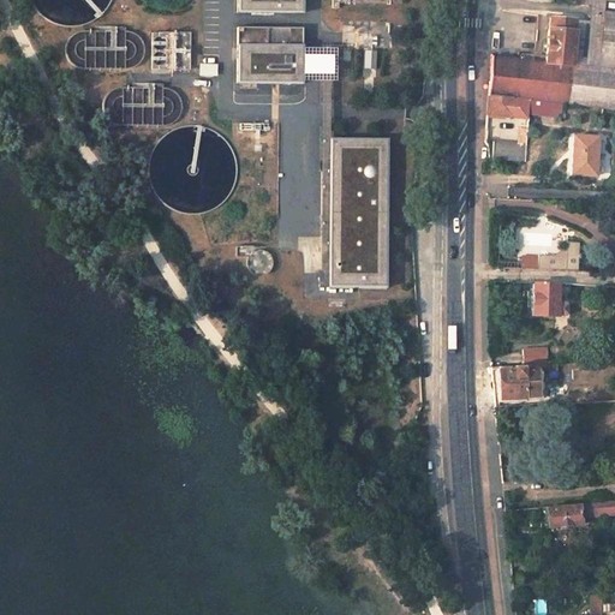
[(303,0),(238,0),(238,13),(304,15),(303,0)]
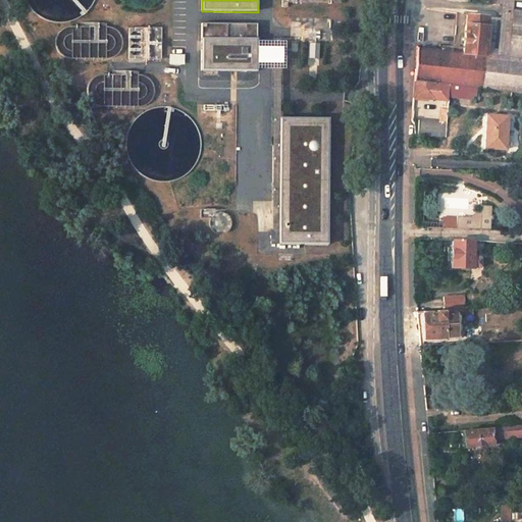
[(490,0),(489,16),(485,55),(507,57),(512,15),(513,8),(513,0),(490,0)]
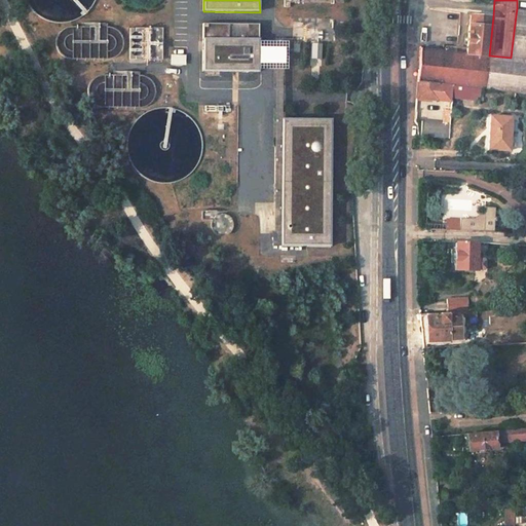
[(458,12),(454,52),(466,53),(471,13),(458,12)]
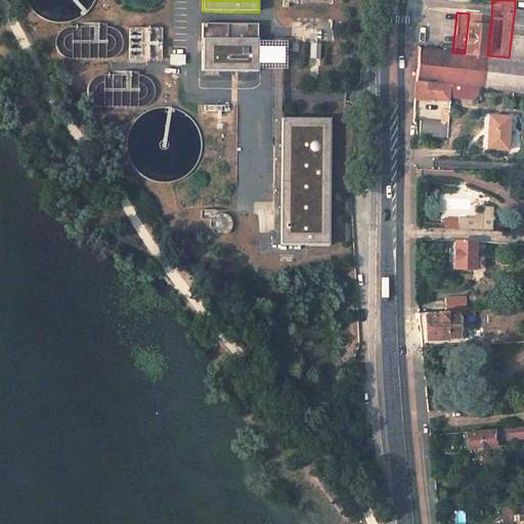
[(469,13),(465,53),(487,55),(491,16),(469,13)]
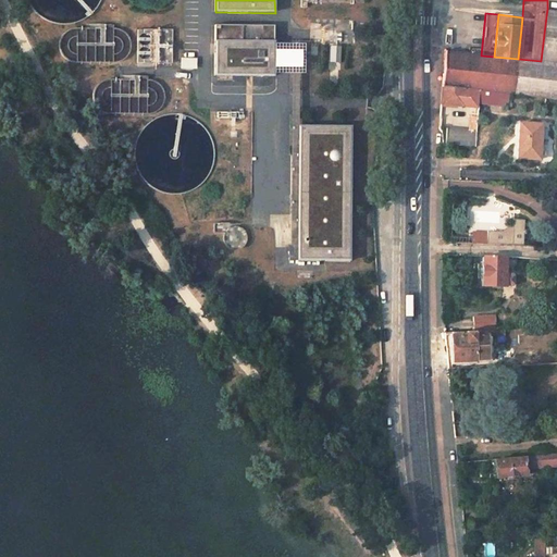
[(556,17),(546,16),(541,61),(556,62),(556,17)]
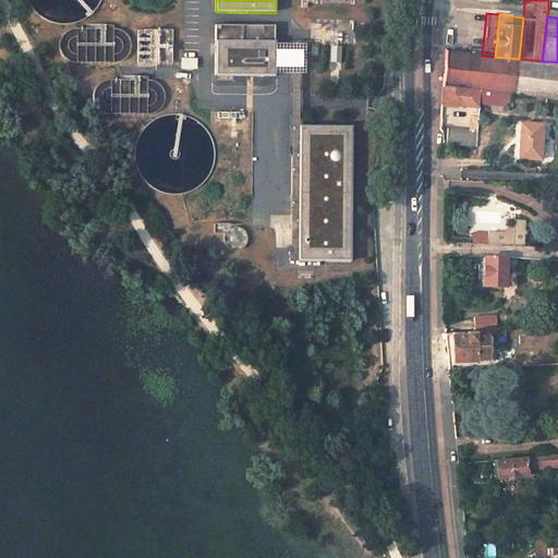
[(311,19),(311,43),(359,44),(360,19),(311,19)]
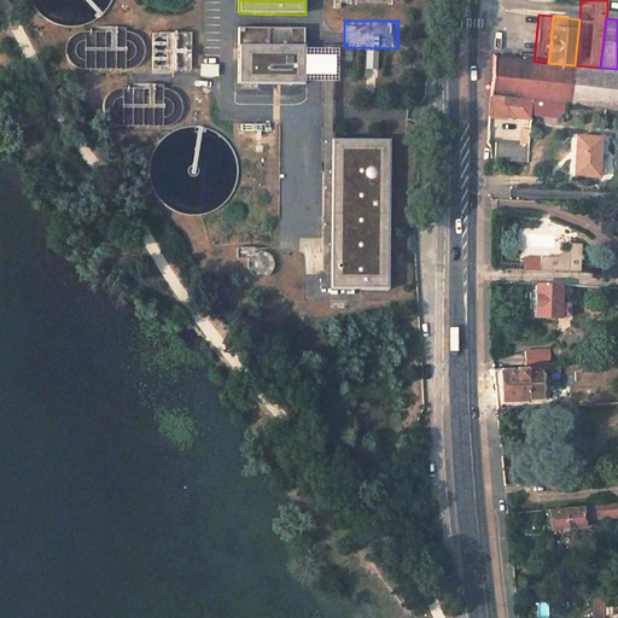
[(302,30),(235,29),(235,80),(302,80),(302,30)]
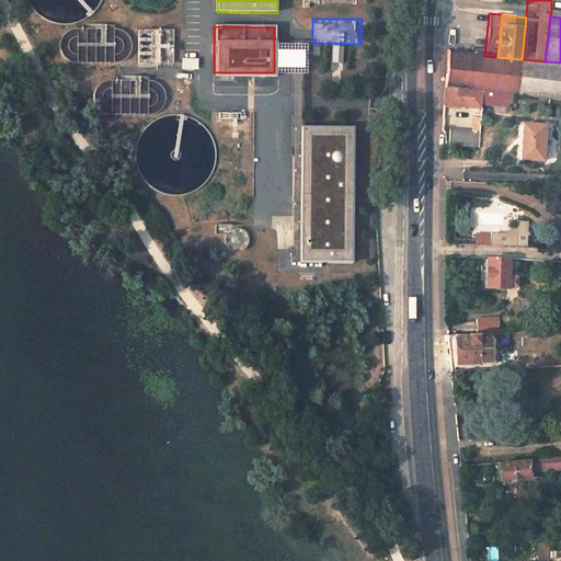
[(60,61),(129,60),(128,27),(59,29),(60,61)]
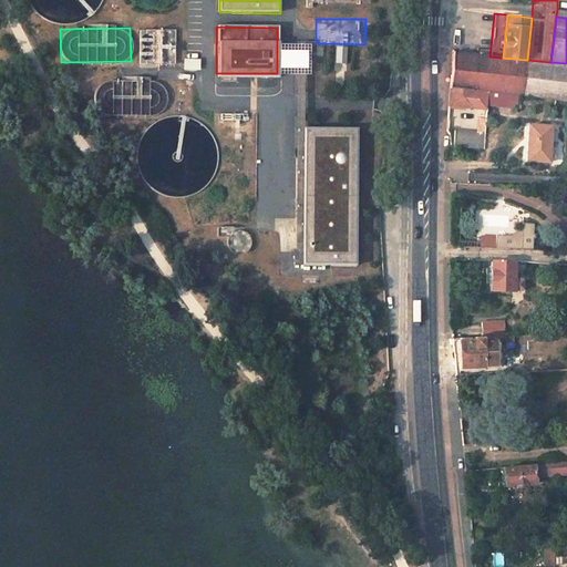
[(173,30),(140,30),(140,64),(174,64),(173,30)]
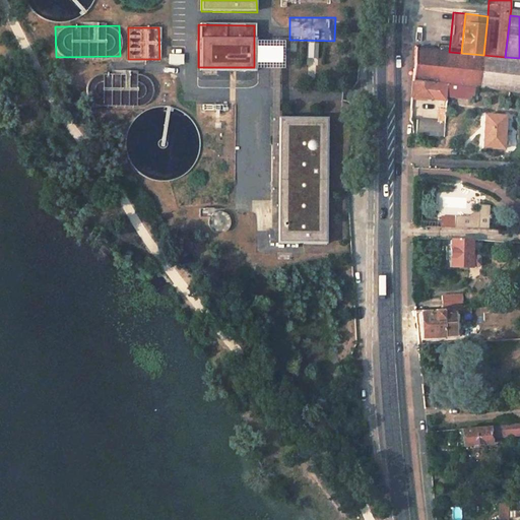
[(414,49),(412,80),(434,83),(448,84),(452,85),(475,87),(519,92),(519,58),(505,57),(483,55),(461,53),(449,52),(414,49)]
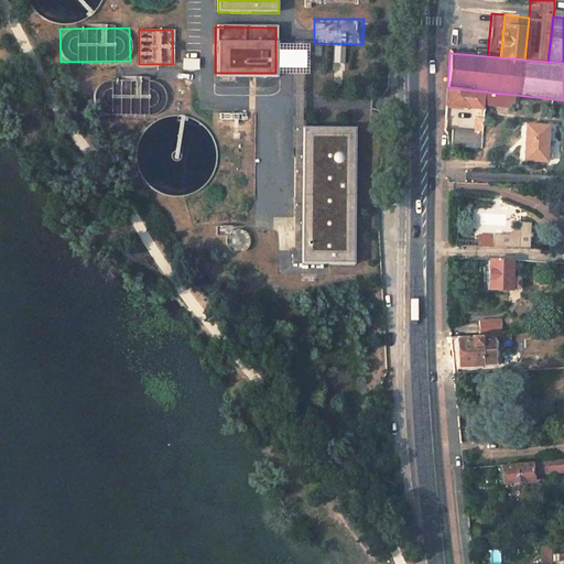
[(181,57),(181,69),(197,69),(198,57),(181,57)]
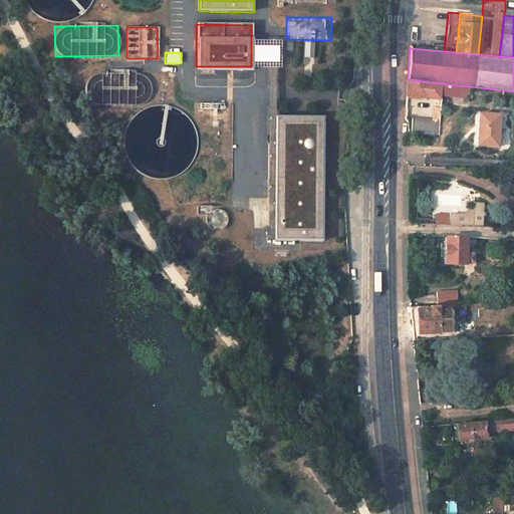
[(100,73),(100,104),(135,103),(135,99),(150,99),(150,72),(100,73)]
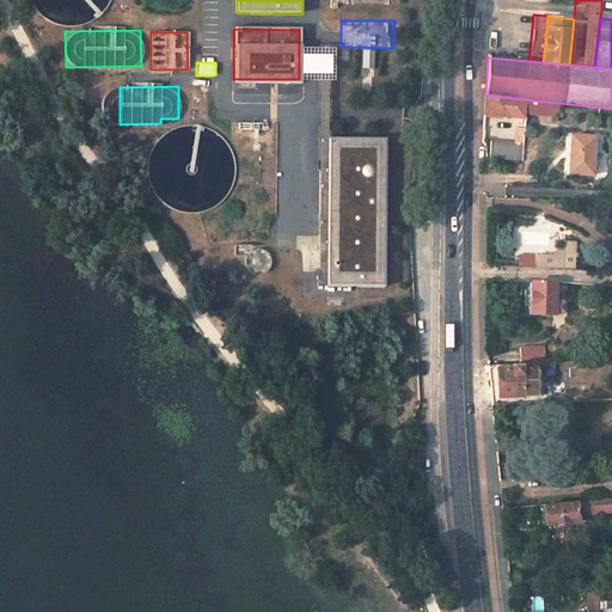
[(485,95),(484,114),(508,116),(510,98),(485,95)]
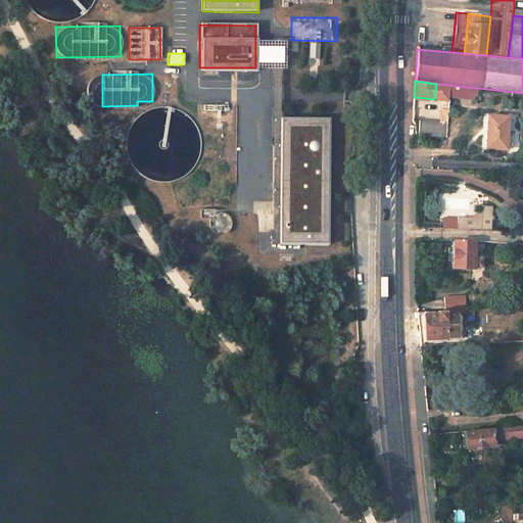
[(436,84),(434,99),(448,101),(449,98),(450,85),(436,84)]
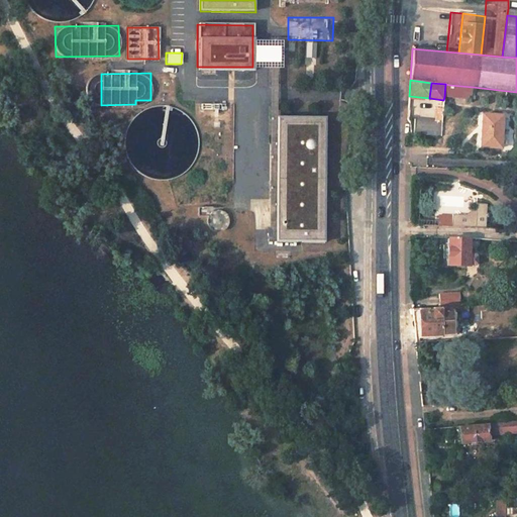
[(449,85),(447,97),(471,99),(473,87),(449,85)]
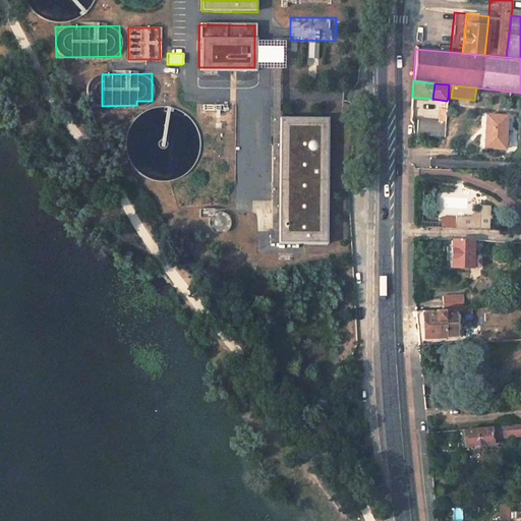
[(508,117),(486,116),(485,149),(506,150),(508,117)]
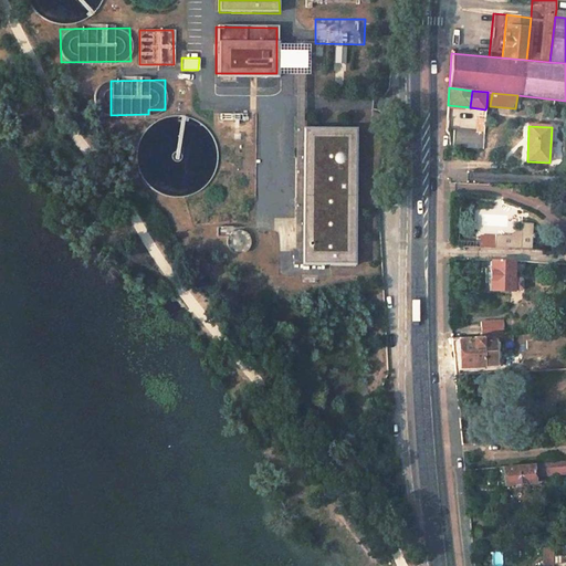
[(356,128),(300,127),(297,266),(354,268),(356,128)]
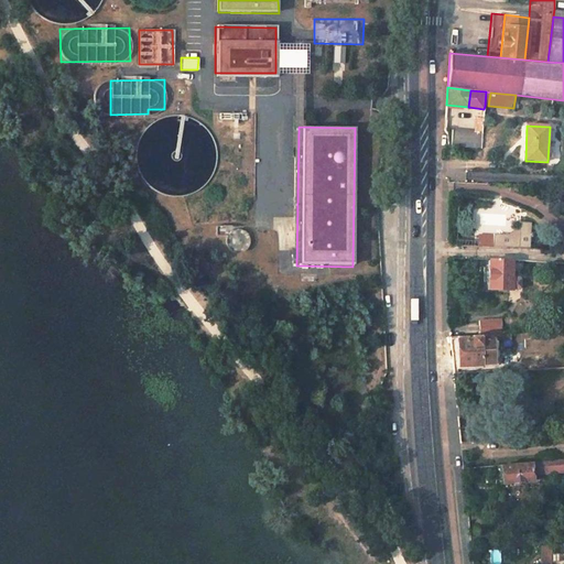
[(452,130),(452,147),(481,149),(483,133),(452,130)]
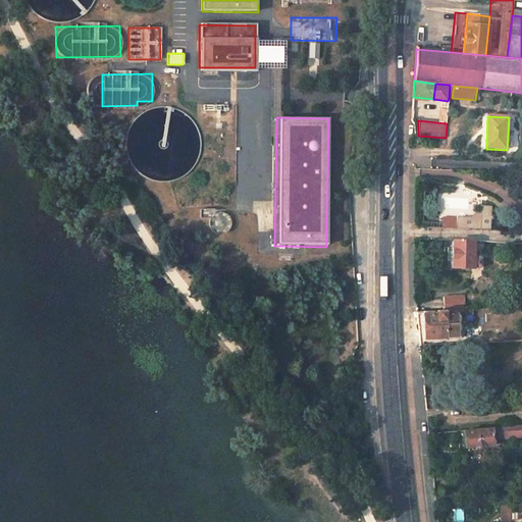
[(455,230),(490,231),(491,208),(481,207),(480,213),(470,218),(456,218),(456,220),(455,230)]
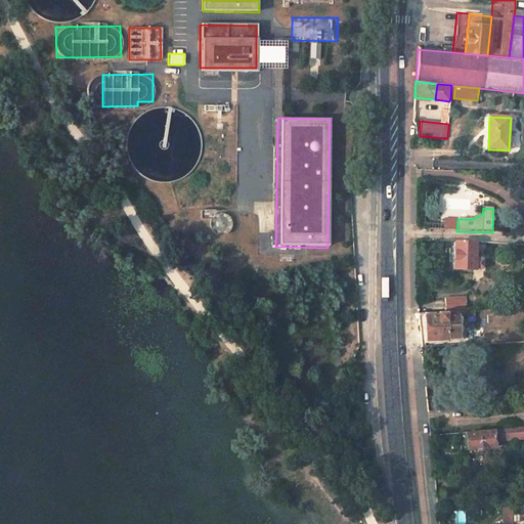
[(211,216),(210,218),(209,220),(209,222),(209,224),(209,226),(210,228),(212,232),(215,235),(220,236),(224,235),(228,233),(229,232),(232,228),(232,226),(232,223),(231,218),(228,215),(224,213),(222,212),(217,212),(213,214),(211,216)]
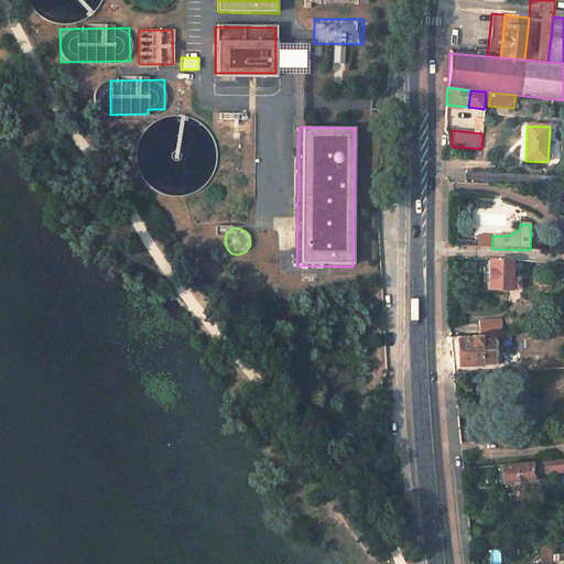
[(477,248),(491,249),(492,238),(477,238),(477,248)]
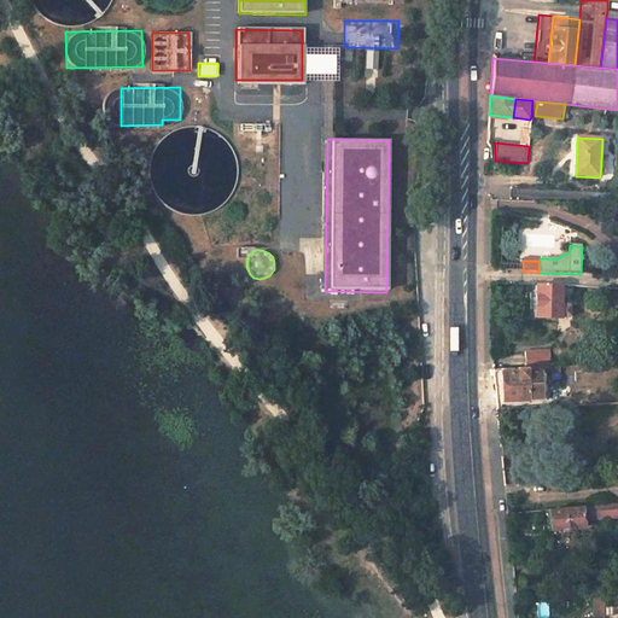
[(535,307),(535,318),(560,318),(567,319),(570,315),(570,307),(567,304),(560,304),(560,286),(535,285),(535,296),(535,307)]
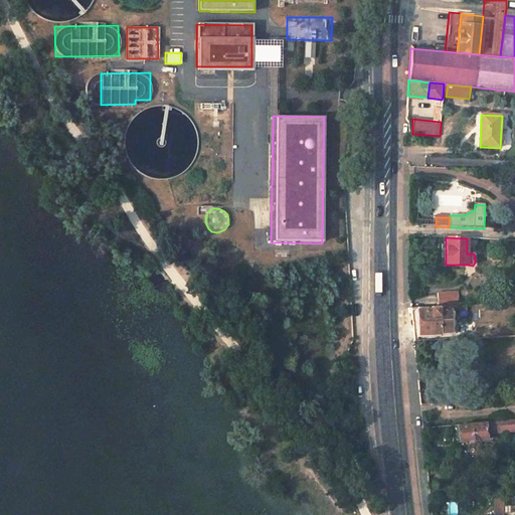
[(434,295),(434,307),(439,307),(456,306),(456,294),(434,295)]
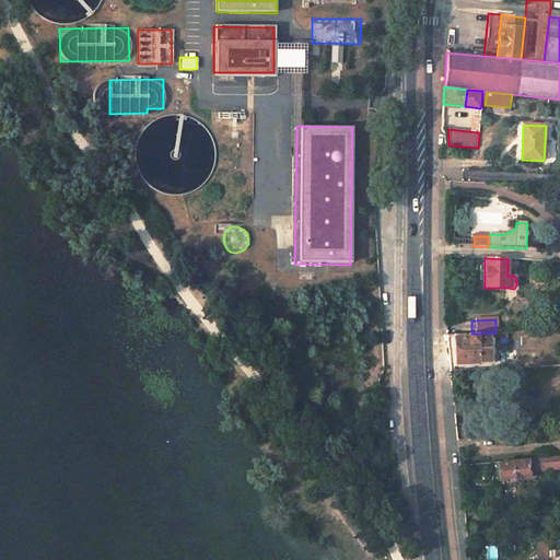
[(453,338),(455,363),(490,362),(489,337),(477,338),(477,334),(471,334),(466,335),(466,338),(453,338)]
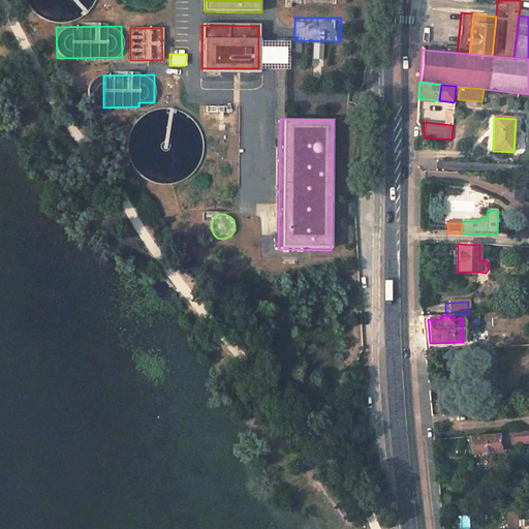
[(426,364),(428,375),(443,373),(442,362),(426,364)]
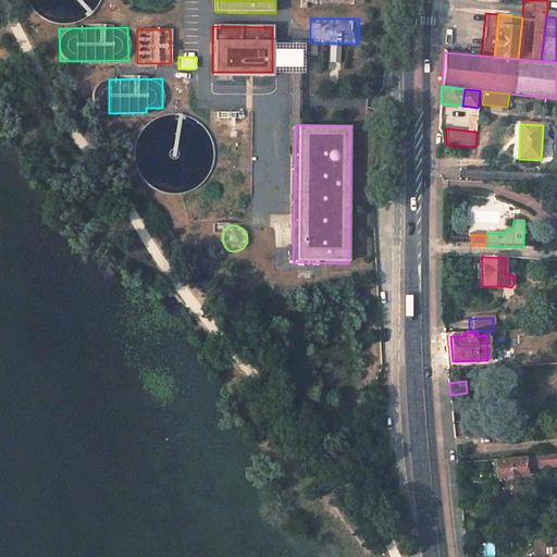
[(453,424),(455,437),(465,436),(463,424),(453,424)]
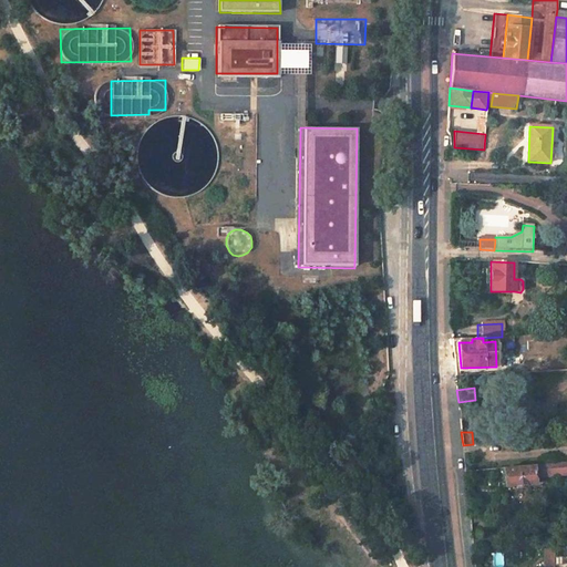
[(502,467),(503,486),(539,483),(539,477),(566,475),(565,462),(502,467)]
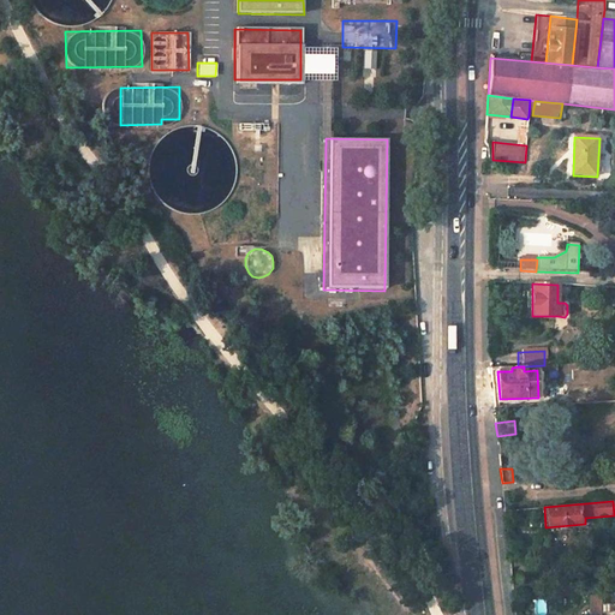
[(513,584),(514,596),(535,593),(533,583),(513,584)]
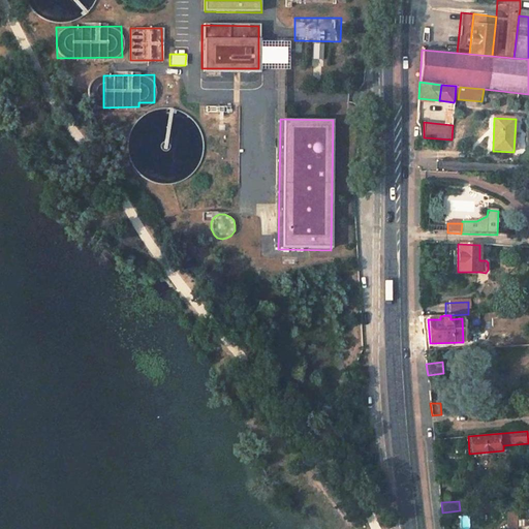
[(517,528),(518,504),(507,505),(506,528),(517,528)]
